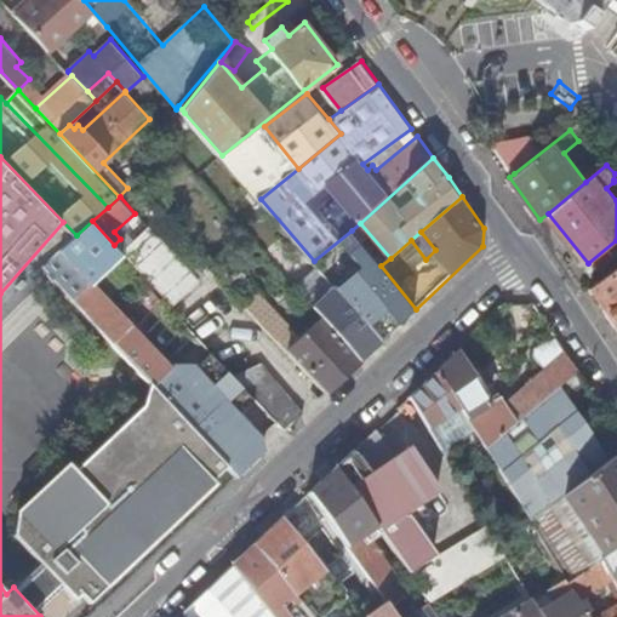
[(93,283),(124,255),(114,245),(92,221),(76,235),(44,264),(153,382),(230,466),(239,475),(240,476),(267,451),(264,436),(262,434),(253,426),(199,367),(183,381),(93,283)]
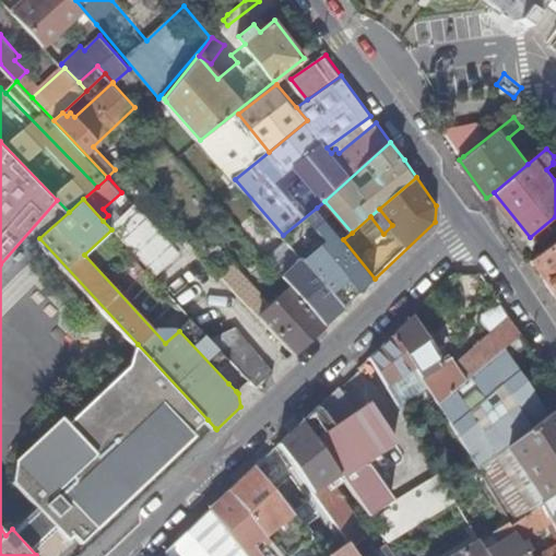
[(352,233),(324,201),(317,208),(343,239),(352,233)]
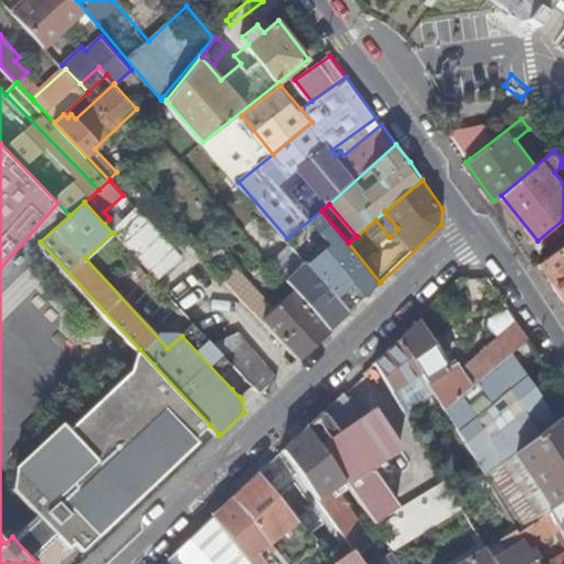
[(161,278),(182,258),(149,223),(136,209),(115,228),(161,278)]
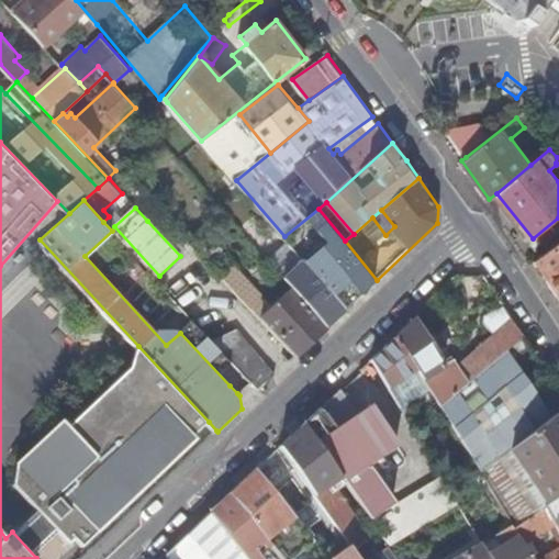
[(347,309),(377,280),(345,241),(319,209),(284,236),(305,261),(347,309)]
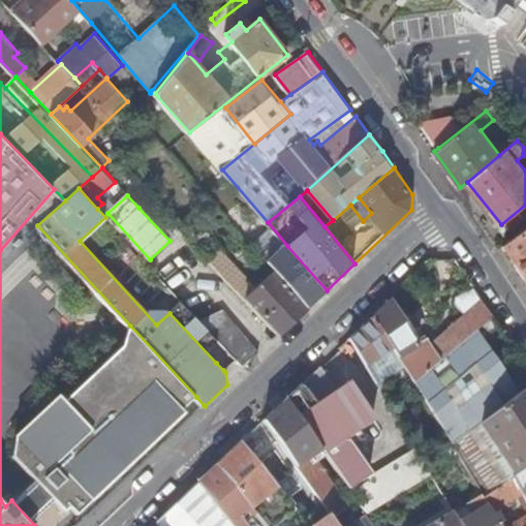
[(371,213),(359,197),(350,205),(363,221),(371,213)]
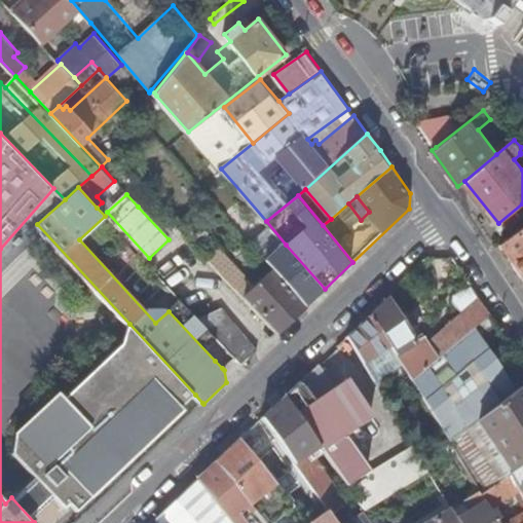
[(169,311),(182,298),(105,216),(79,239),(155,323),(169,311)]
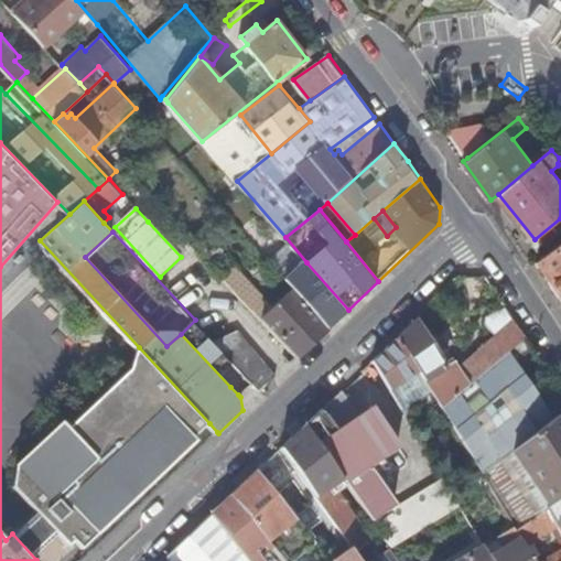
[(560,244),(539,261),(560,294),(560,244)]
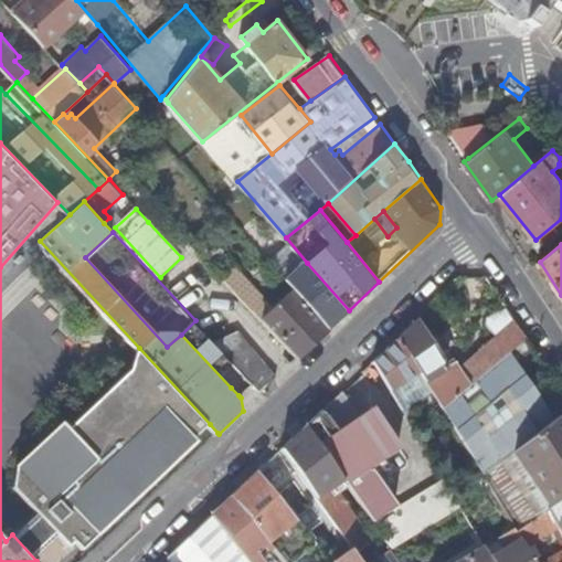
[(307,263),(288,279),(298,290),(330,328),(349,310),(307,263)]
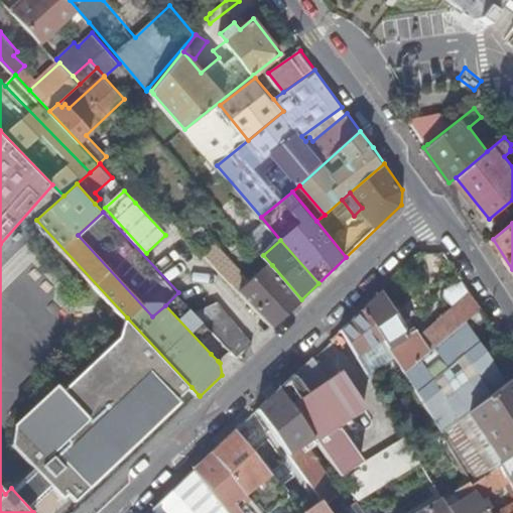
[(206,247),(202,250),(273,327),(301,299),(272,265),(247,288),(233,273),(238,268),(217,243),(209,250),(206,247)]
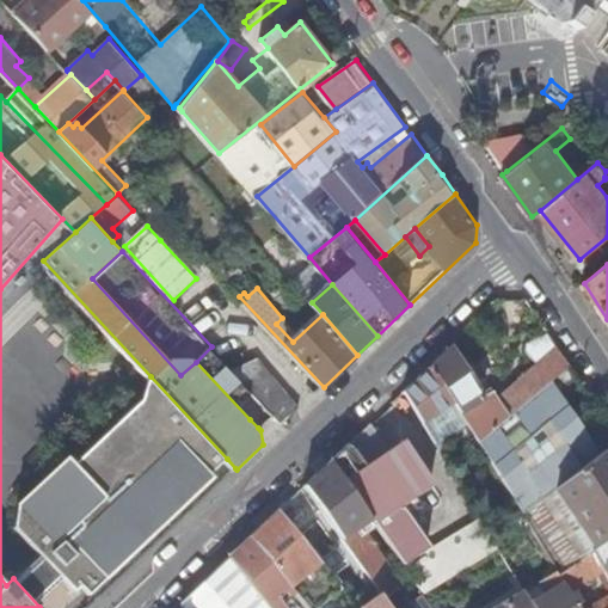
[(532,370),(560,345),(552,332),(524,347),(523,361),(532,370)]
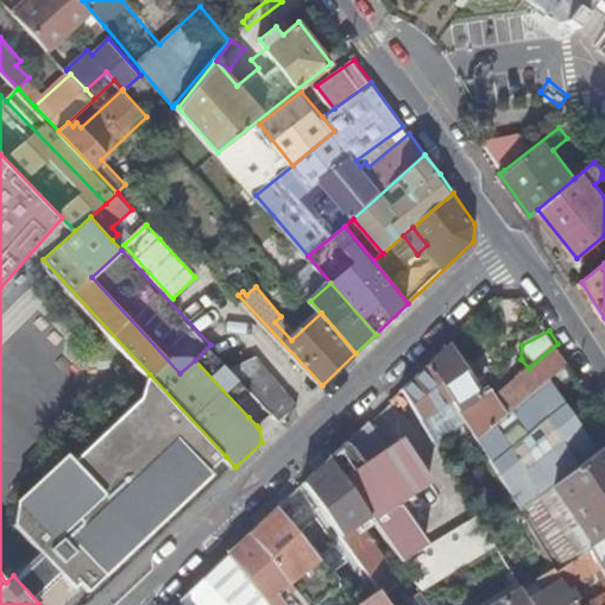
[(558,344),(529,369),(498,396),(493,388),(483,394),(452,345),(434,363),(468,421),(479,438),(509,414),(550,379),(569,363),(558,344)]
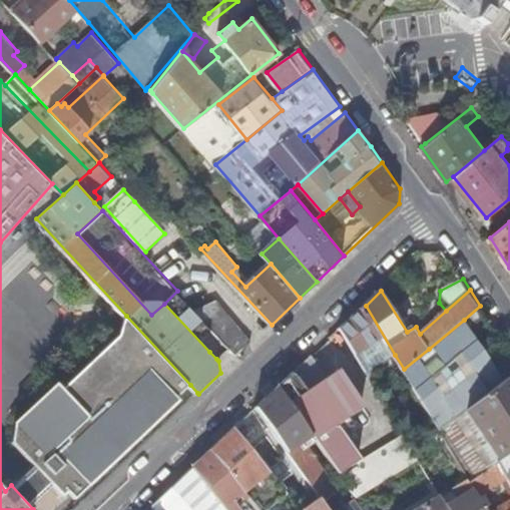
[(177,291),(164,304),(209,352),(222,340),(195,311),(177,291)]
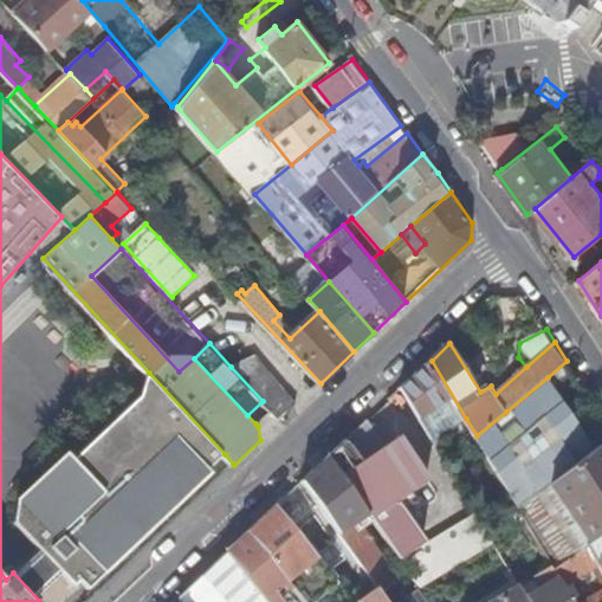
[(258,353),(231,367),(263,401),(271,409),(280,420),(299,402),(258,353)]
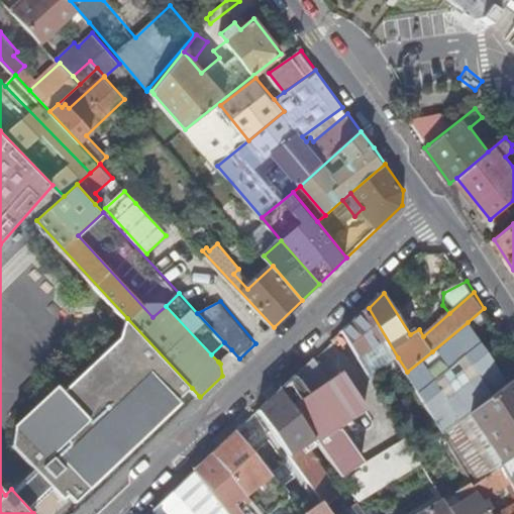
[(371,375),(398,357),(369,308),(368,307),(344,330),(371,375)]
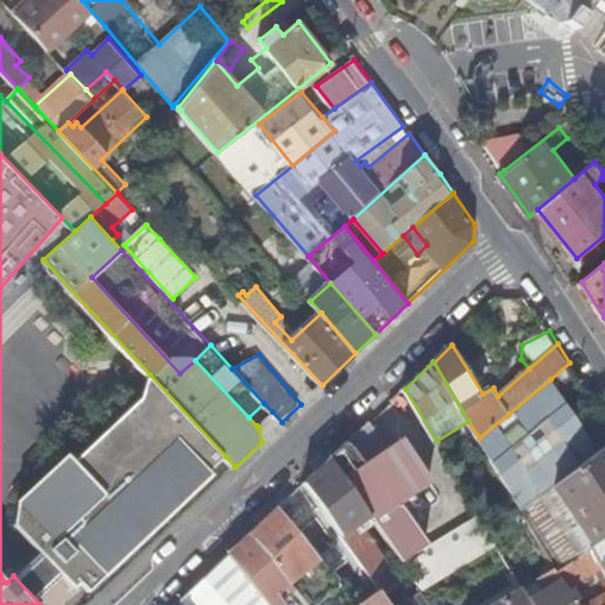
[(550,379),(558,389),(578,373),(569,363),(550,379)]
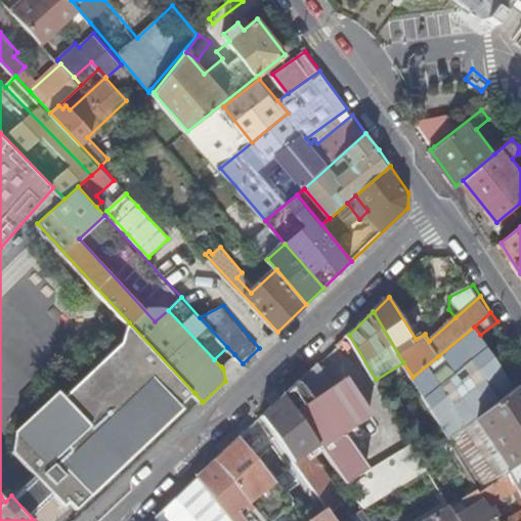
[(123,341),(26,433),(67,475),(73,481),(88,500),(93,494),(89,490),(194,393),(129,322),(123,341)]
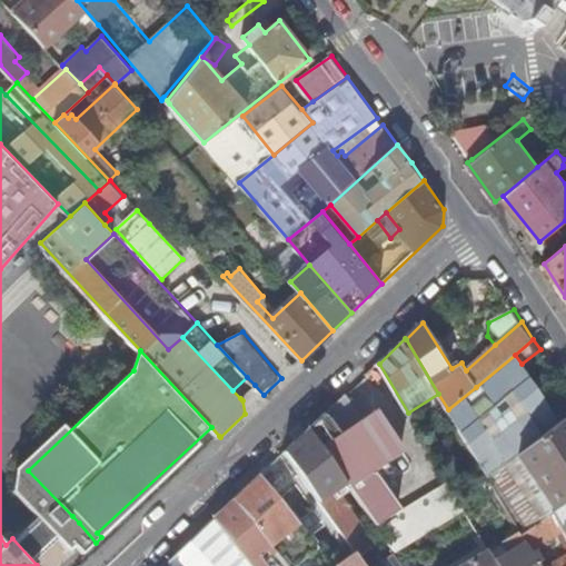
[(495,472),(519,453),(558,421),(522,364),(515,355),(476,387),(448,409),(478,458),(489,476),(495,472)]
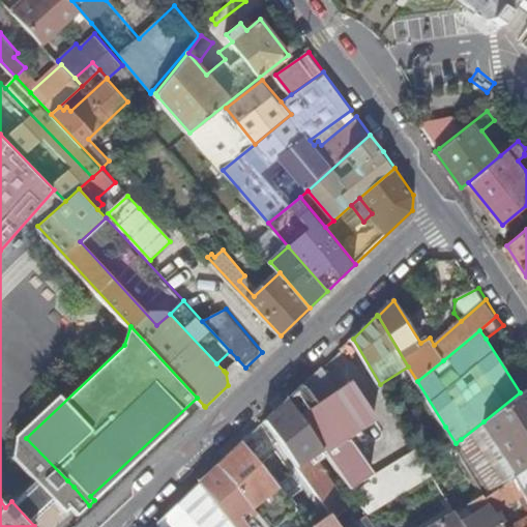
[(230,351),(216,363),(224,371),(237,358),(230,351)]
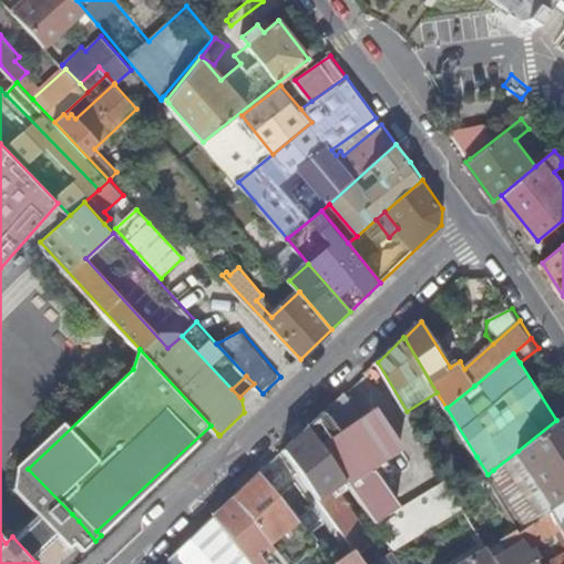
[(254,383),(239,397),(242,399),(244,412),(263,393),(254,383)]
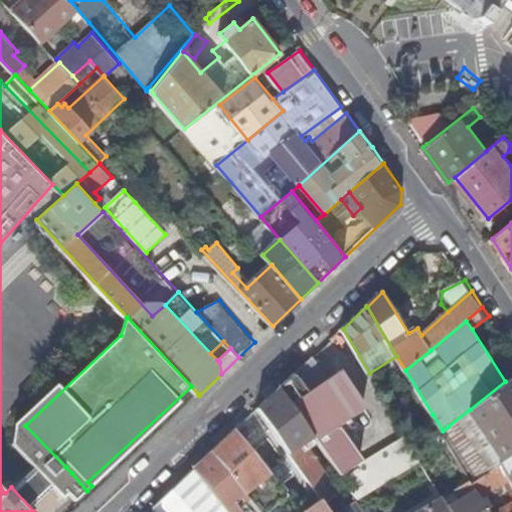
[(310,390),(297,372),(282,386),(316,438),(349,486),(361,477),(352,466),(363,458),(338,422),(366,404),(342,369),(310,390)]
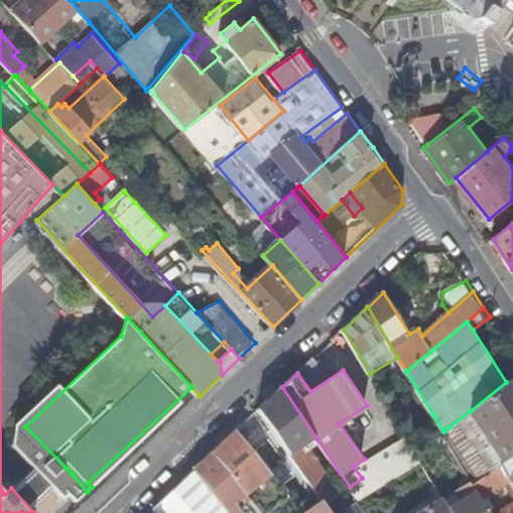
[(512,378),(506,382),(471,410),(493,443),(505,461),(512,455),(512,378)]
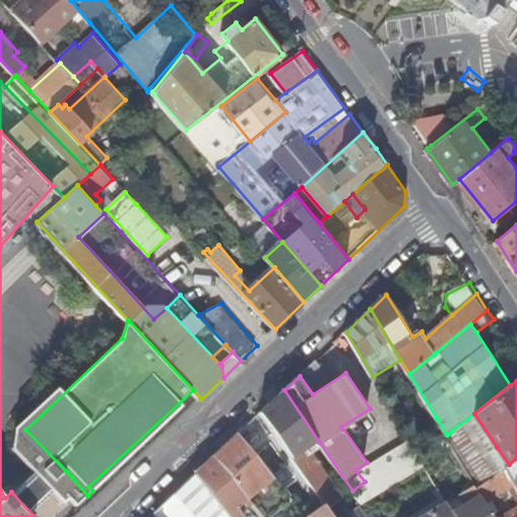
[(296,458),(319,442),(284,390),(262,410),(296,458)]
